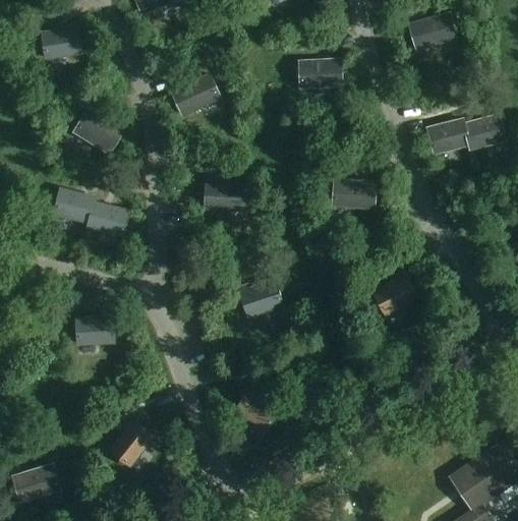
[(175,0),(133,0),(139,13),(175,0)]
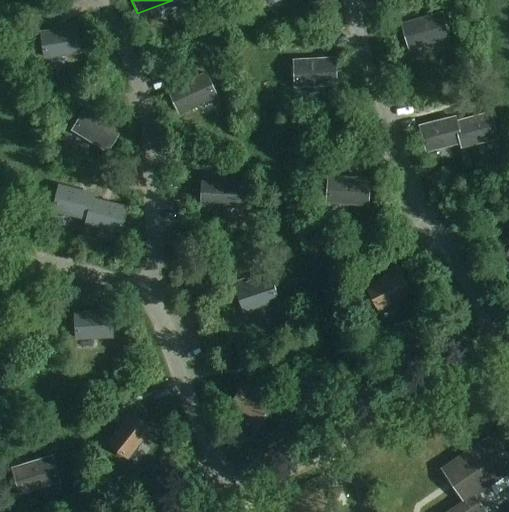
[(445,38),(439,14),(400,24),(407,49),(445,38)]
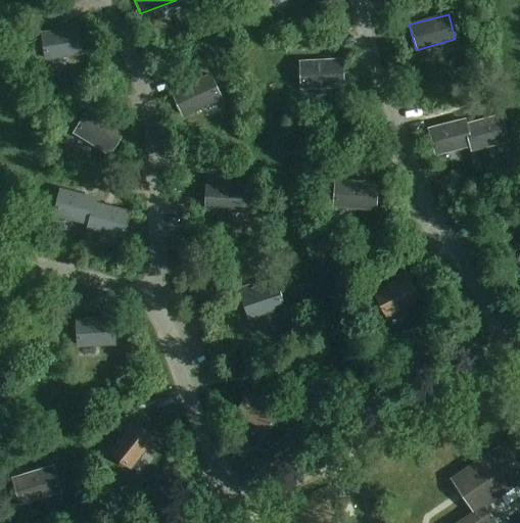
[(80,54),(75,24),(64,26),(64,30),(40,33),(44,59),(80,54)]
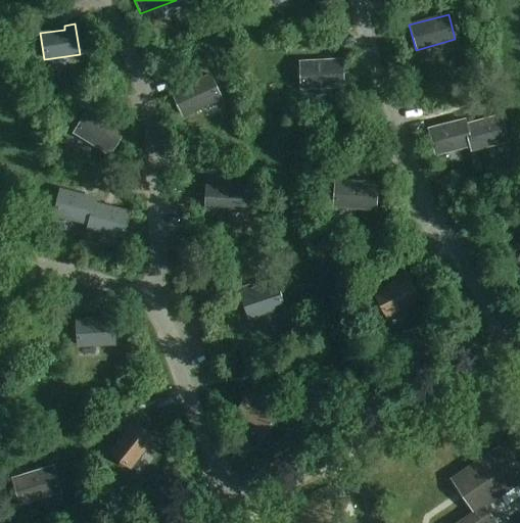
[(340,87),(338,60),(297,62),(299,88),(340,87)]
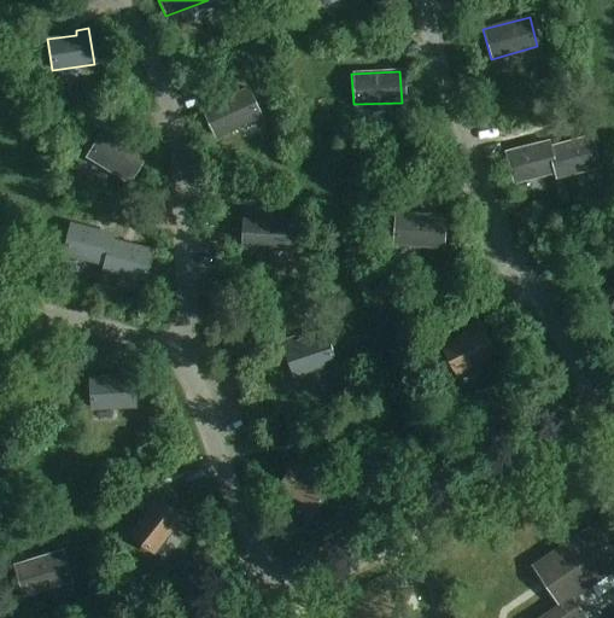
[(258,117),(245,89),(202,109),(214,136),(258,117)]
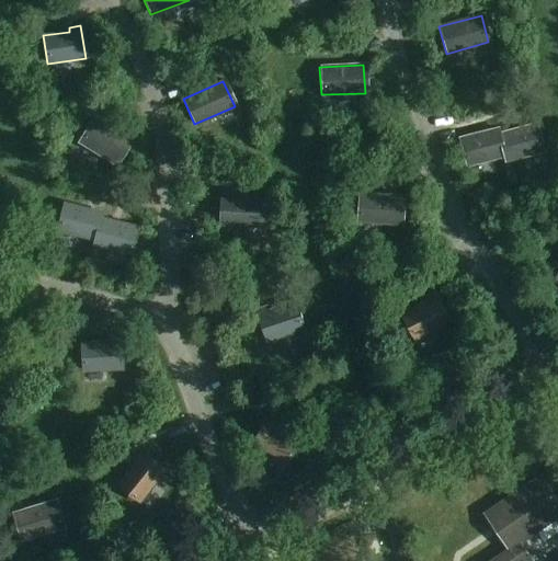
[(129,142),(92,119),(77,142),(114,165),(129,142)]
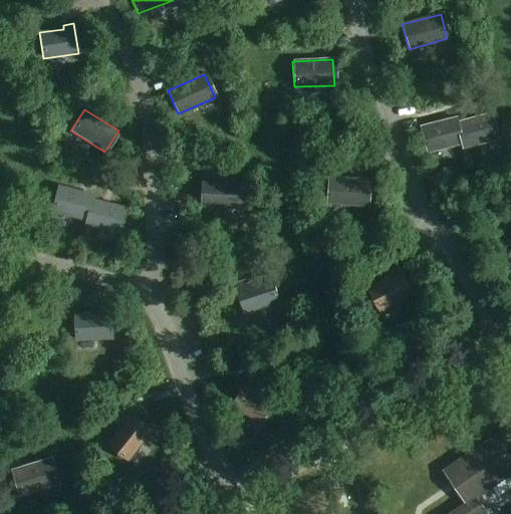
[(490,114),(455,123),(460,144),(461,149),(496,140),(490,114)]
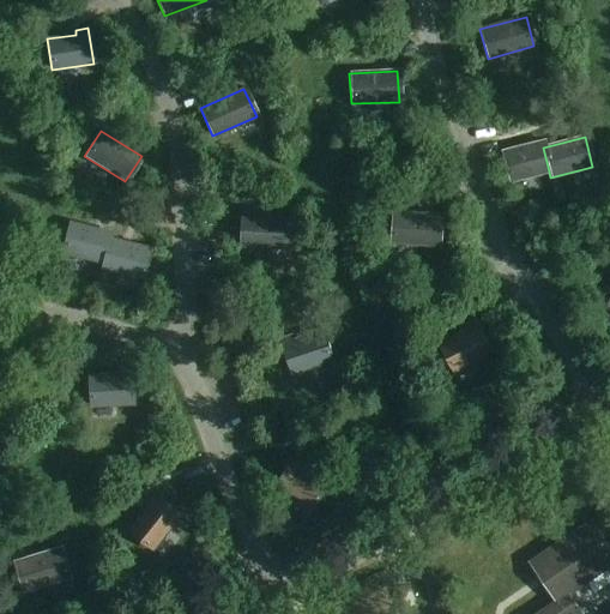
[(549,172),(543,148),(542,142),(501,151),(508,181),(549,172)]
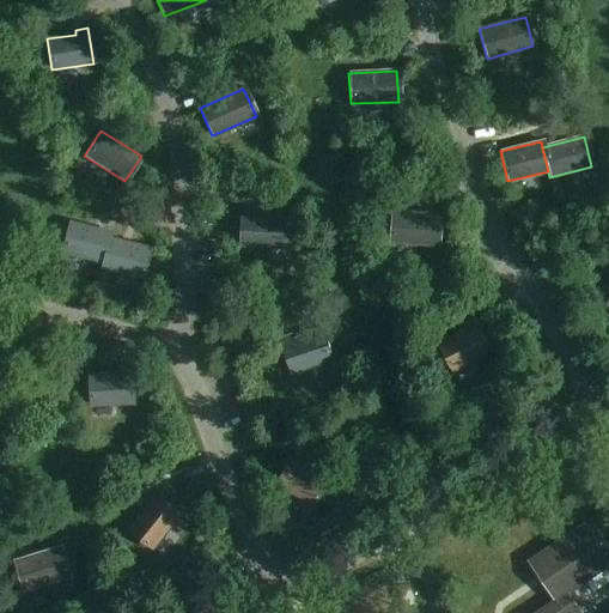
[(253,211),(241,211),(238,246),(280,248),(282,218),(253,216),(253,211)]
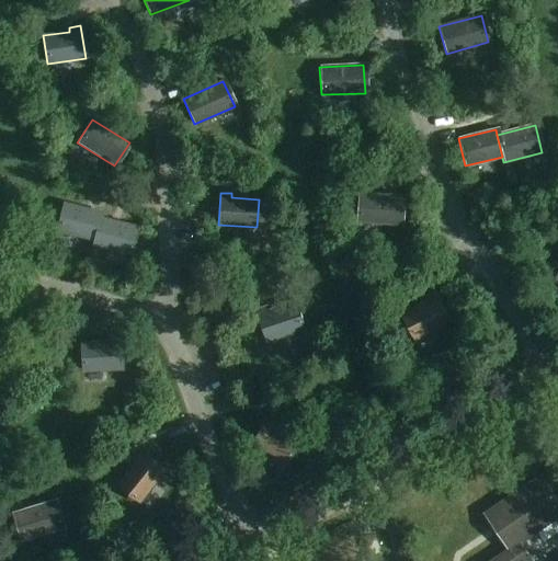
[(401,197),(357,194),(355,221),(399,225),(401,197)]
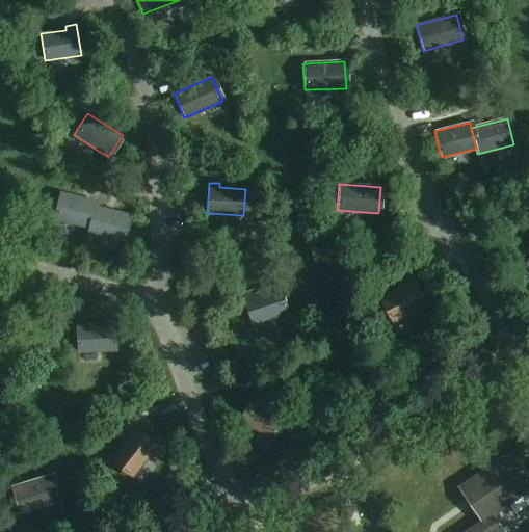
[(88,229),(94,207),(95,203),(59,193),(53,219),(88,229)]
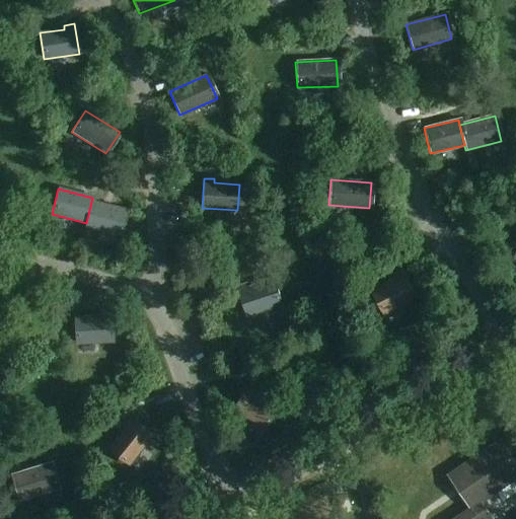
[(91,202),(86,223),(85,227),(120,236),(126,210),(91,202)]
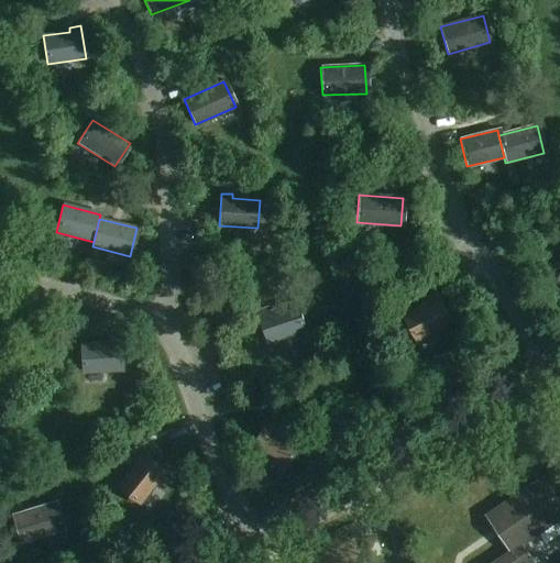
[(449,324),(435,295),(425,300),(427,304),(402,316),(415,341),(449,324)]
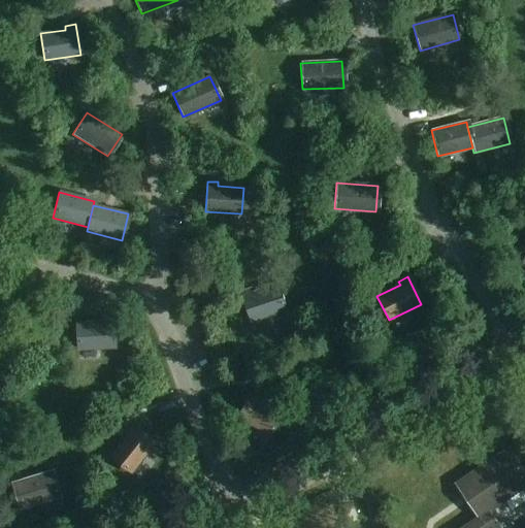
[(284,309),(275,285),(251,293),(250,289),(239,292),(250,322),(284,309)]
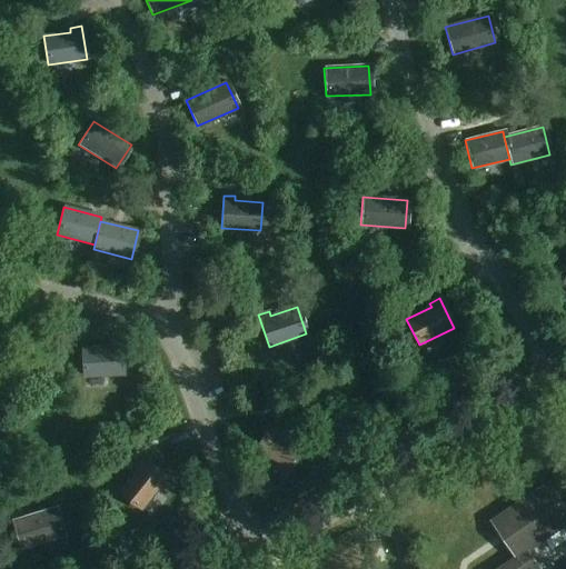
[(121,375),(119,341),(108,342),(108,347),(80,348),(82,377),(121,375)]
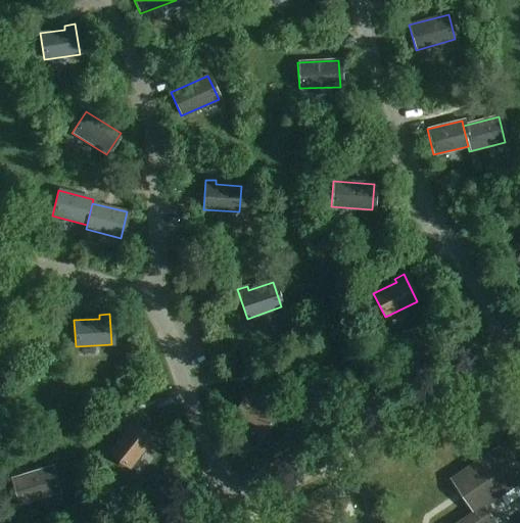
[(258,392),(249,387),(234,414),(266,431),(279,409),(256,396),(258,392)]
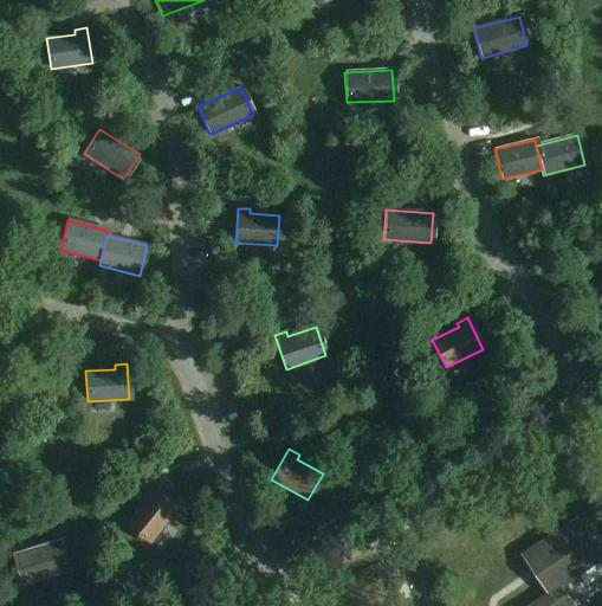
[(175,510),(147,488),(140,497),(143,501),(124,523),(149,542),(175,510)]
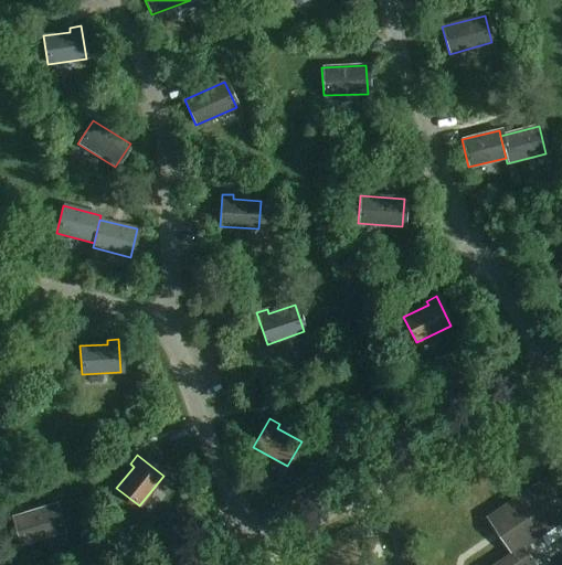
[(561,519),(561,513),(540,481),(486,518),(510,554),(492,564),(526,564),(530,563),(520,547),(561,519)]
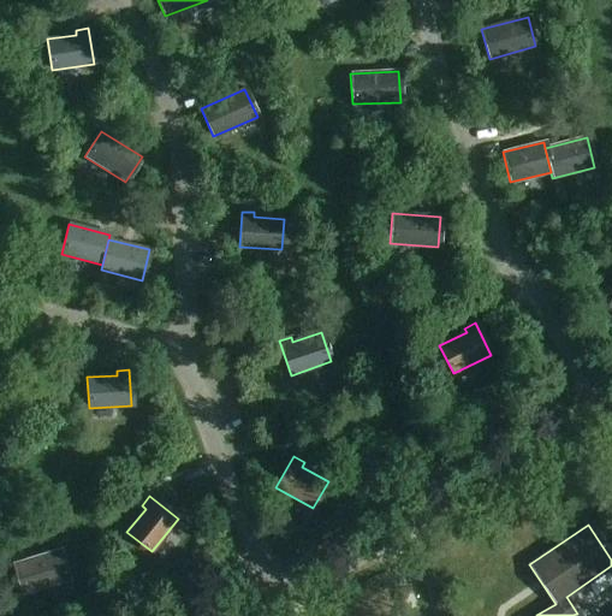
[(67,580),(58,550),(12,564),(22,594),(67,580)]
